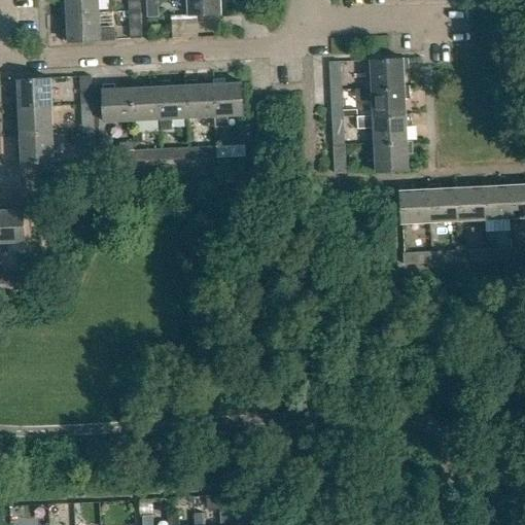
[(66,0),(61,1),(62,13),(67,13),(67,12),(99,10),(98,0),(66,0)]
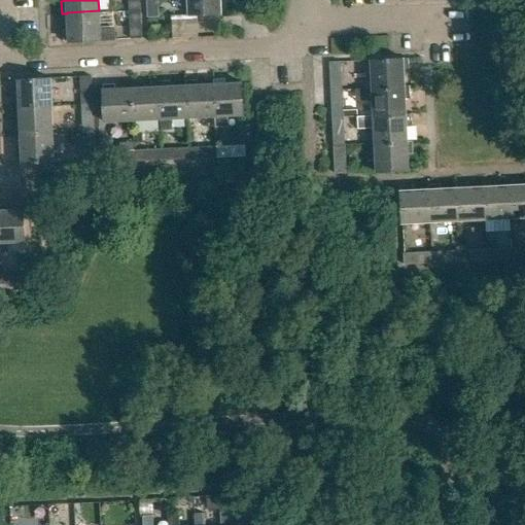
[(128,0),(129,9),(140,8),(139,0),(128,0)]
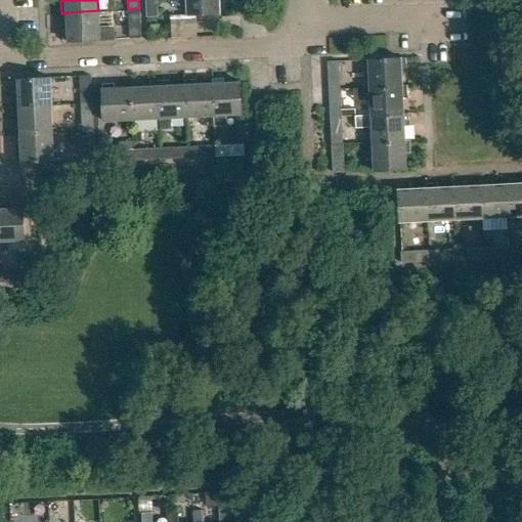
[(144,0),(146,15),(159,15),(157,0),(144,0)]
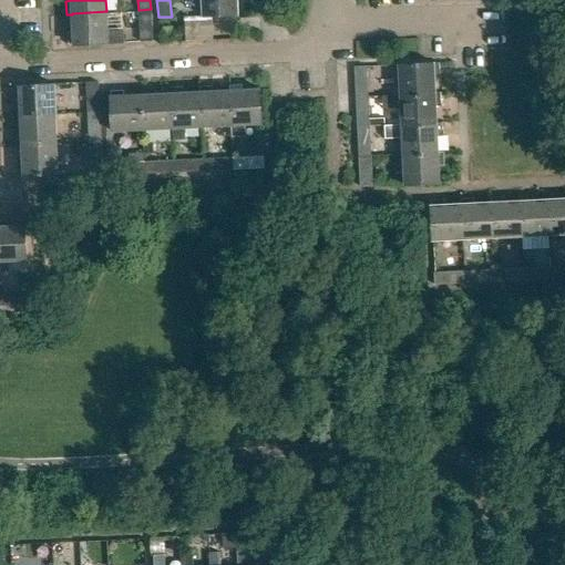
[(203,0),(204,16),(237,13),(236,0),(203,0)]
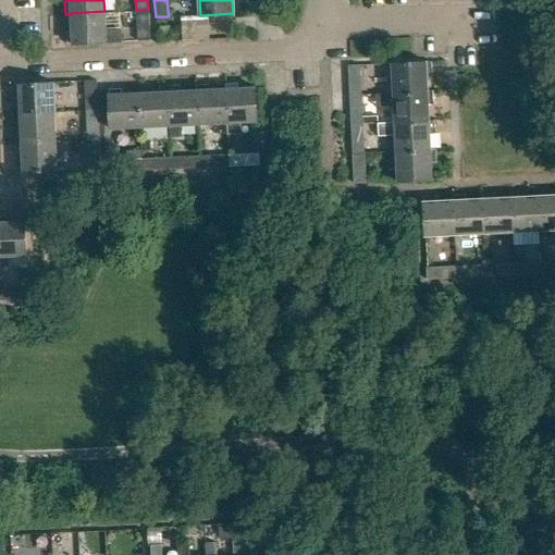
[(148,9),(136,10),(138,39),(150,39),(148,9)]
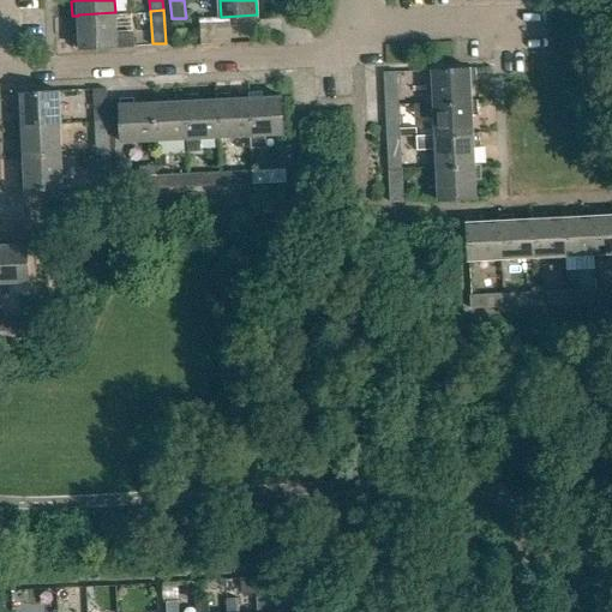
[(78,16),(78,33),(73,33),(73,48),(79,47),(79,48),(117,46),(117,47),(132,46),(131,37),(126,33),(117,33),(115,12),(78,15),(78,16)]
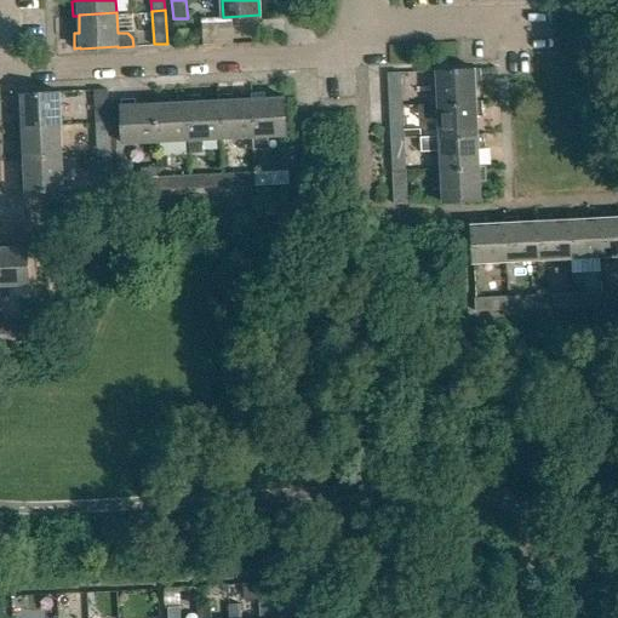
[(475,83),(481,83),(480,68),(474,68),(474,67),(435,68),(436,102),(475,101),(476,99),(475,83)]
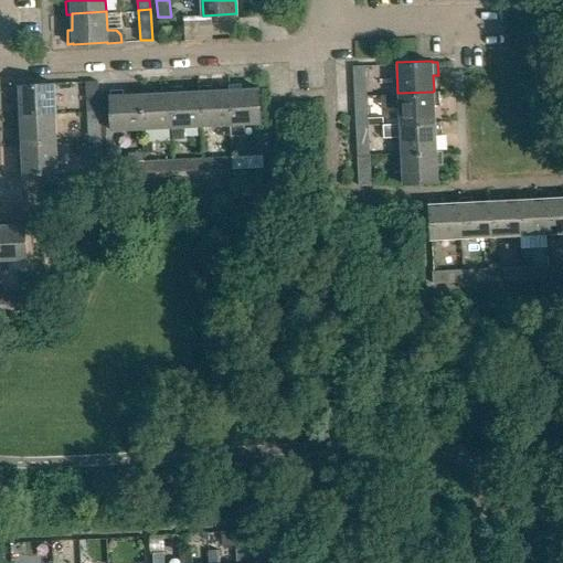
[(365,94),(364,64),(352,65),(353,95),(365,94)]
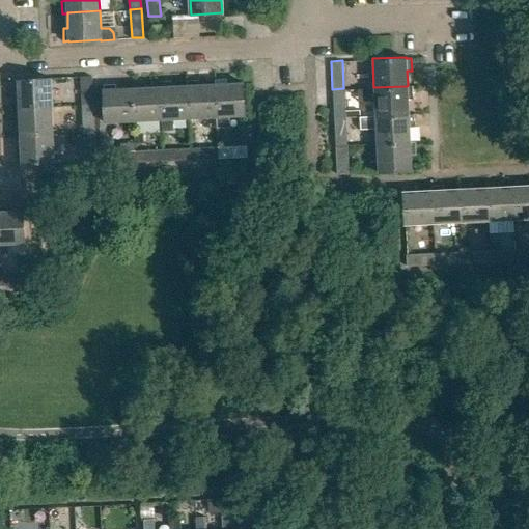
[(91,75),(81,76),(82,105),(93,105),(91,75)]
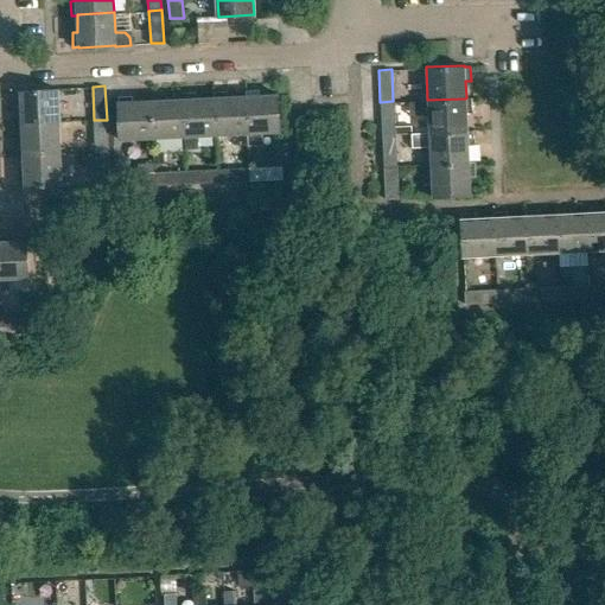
[(58,89),(21,91),(21,109),(16,110),(17,125),(23,125),(23,123),(59,121),(58,89)]
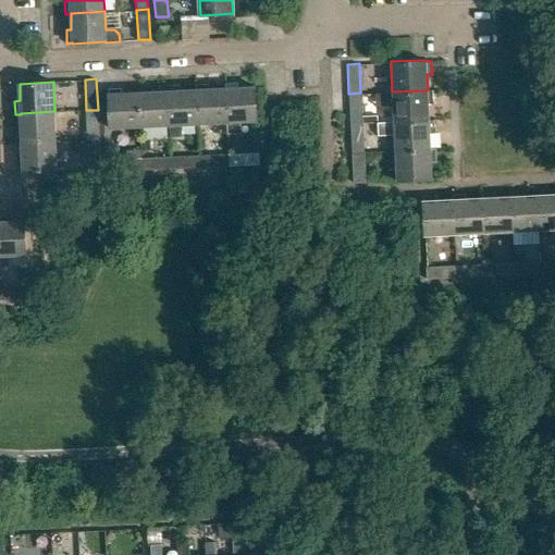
[(224,83),(224,88),(225,122),(226,133),(238,133),(237,121),(256,120),(255,86),(237,87),(237,82),(224,83)]
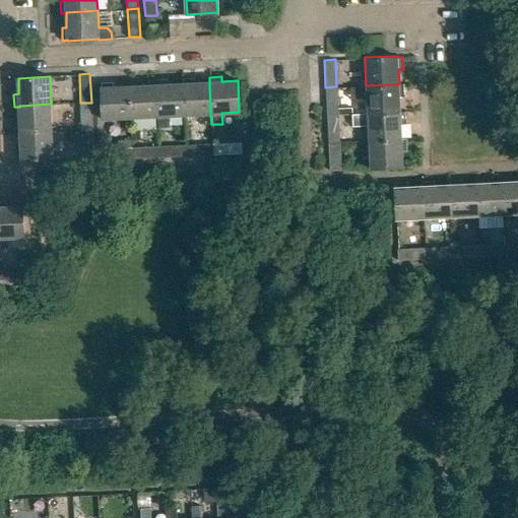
[(185,115),(210,114),(209,82),(195,82),(195,77),(183,78),(183,83),(185,115)]
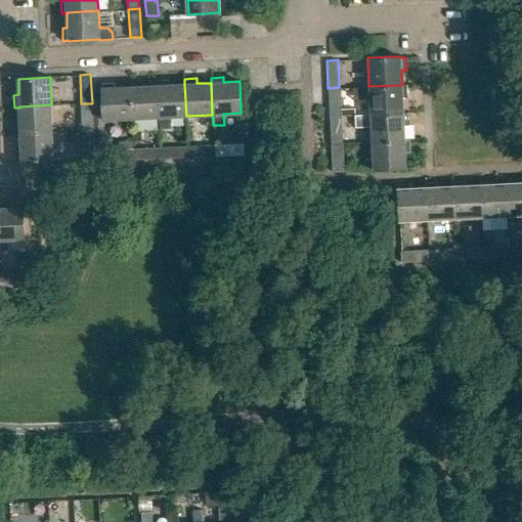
[(168,80),(156,80),(156,85),(158,117),(159,128),(169,127),(169,117),(186,116),(184,84),(168,84),(168,80)]
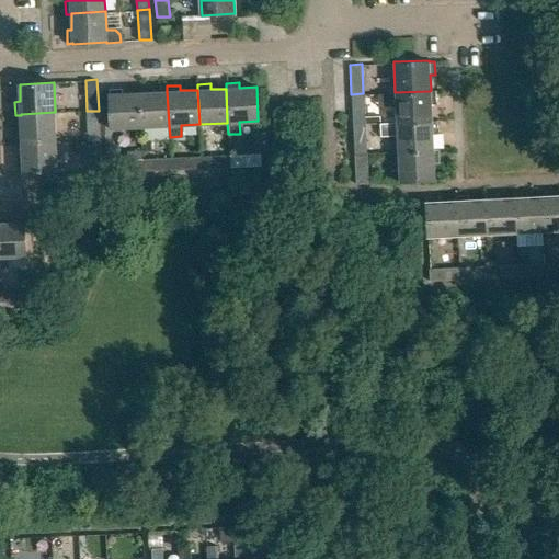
[(169,125),(167,91),(150,92),(150,87),(136,88),(136,92),(137,92),(139,127),(169,125)]
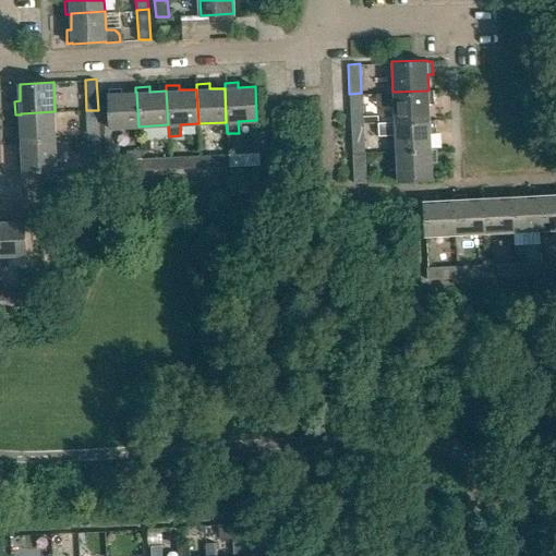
[(136,92),(135,92),(119,93),(119,88),(108,88),(110,128),(139,127),(136,92)]
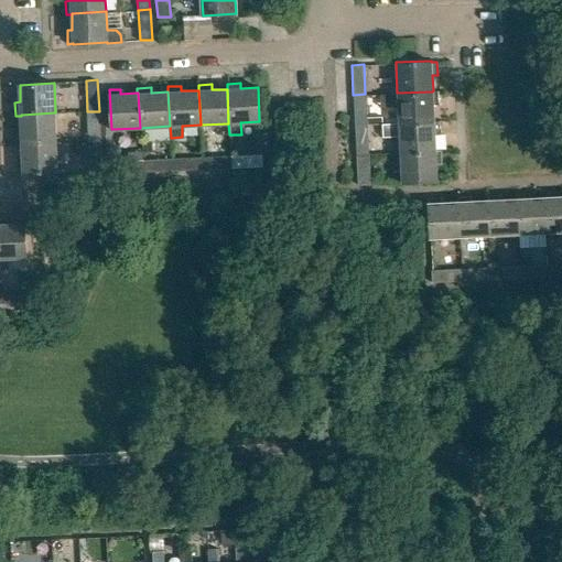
[(432,92),(397,93),(399,122),(433,121),(433,120),(434,120),(433,105),(439,104),(438,90),(433,90),(432,92)]
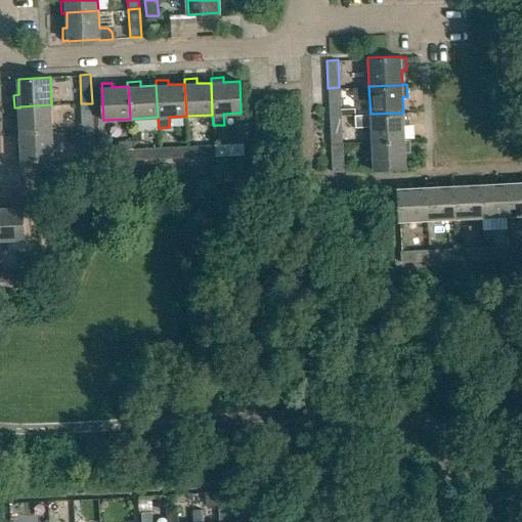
[(341,115),(339,87),(328,88),(330,116),(341,115)]
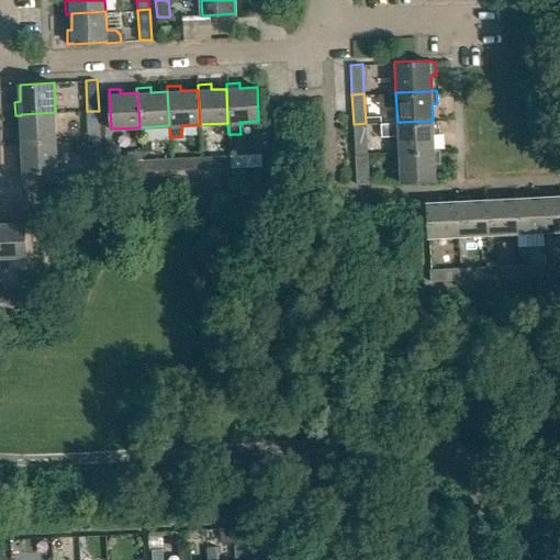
[(99,111),(87,111),(88,141),(100,140),(99,111)]
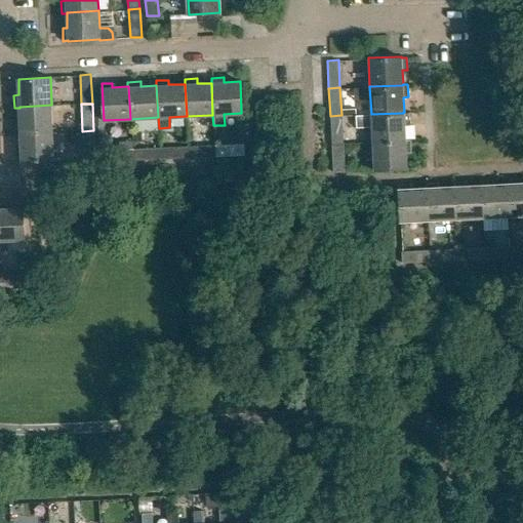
[(22,134),(53,132),(51,105),(19,107),(19,108),(21,122),(15,122),(15,135),(21,134),(22,134)]
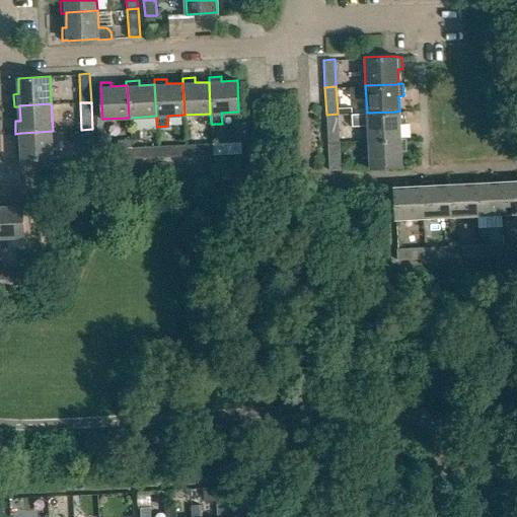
[(398,111),(398,112),(367,113),(368,140),(400,139),(400,138),(399,123),(404,123),(404,111),(399,111),(398,111)]
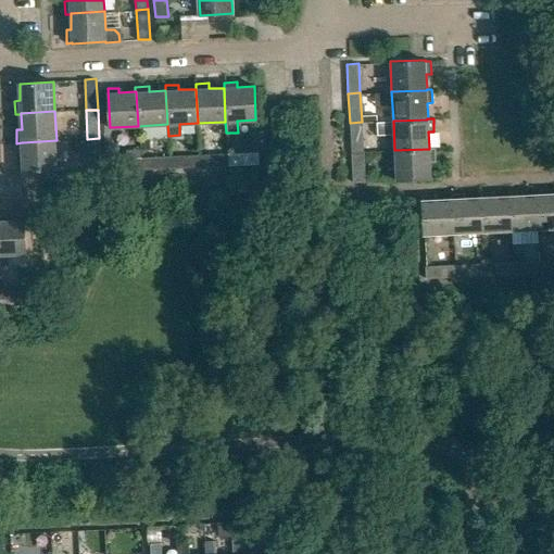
[(363,151),(362,122),(350,123),(351,152),(363,151)]
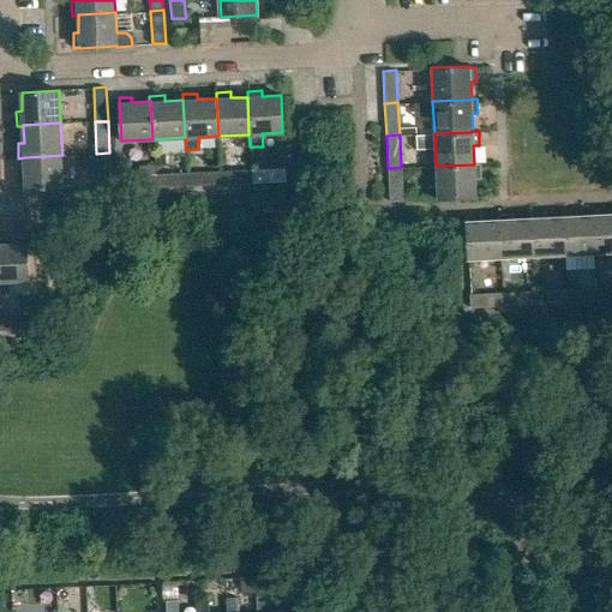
[(109,153),(96,154),(97,186),(111,186),(109,153)]
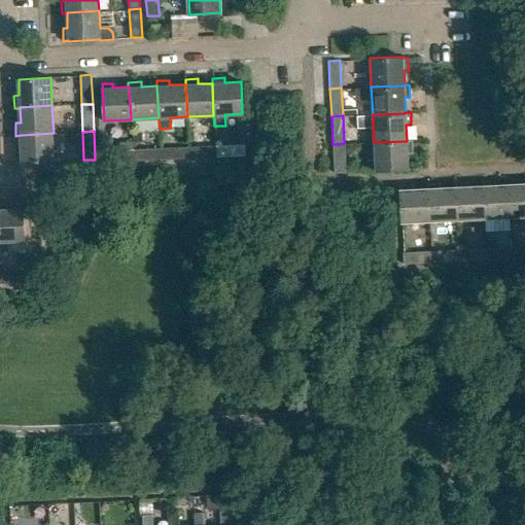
[(18,163),(22,163),(55,162),(54,133),(22,135),(21,135),(22,150),(16,150),(18,163)]
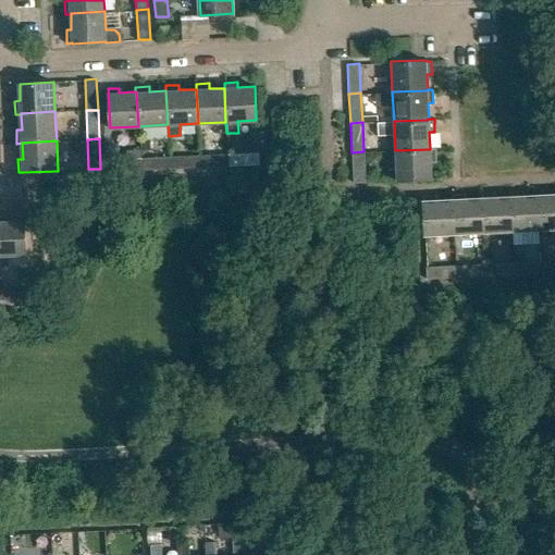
[(430,149),(395,150),(396,180),(432,179),(431,161),(436,161),(435,148),(430,148),(430,149)]
